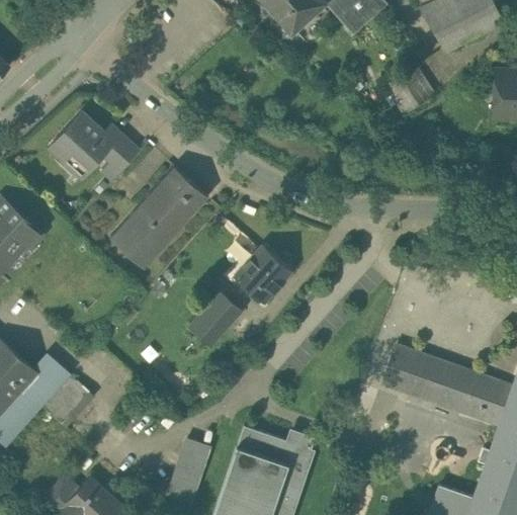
[(325,2),(323,0),(263,0),(291,32),(292,31),(325,2)]
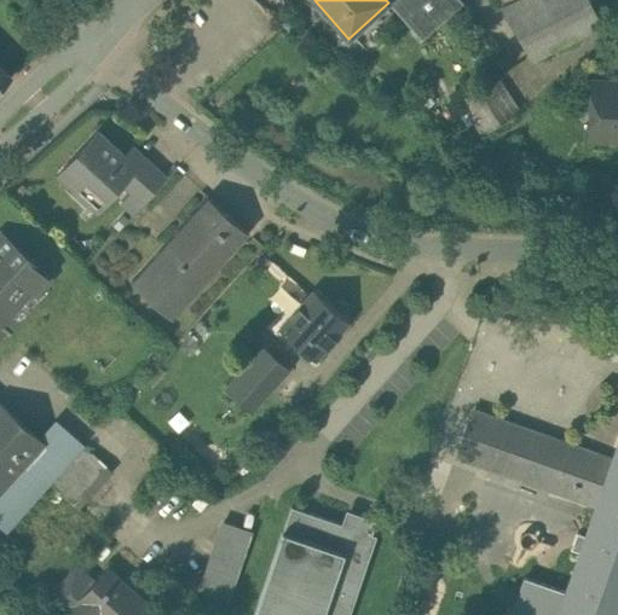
[(463,5),(458,0),(386,0),(388,3),(422,41),(463,5)]
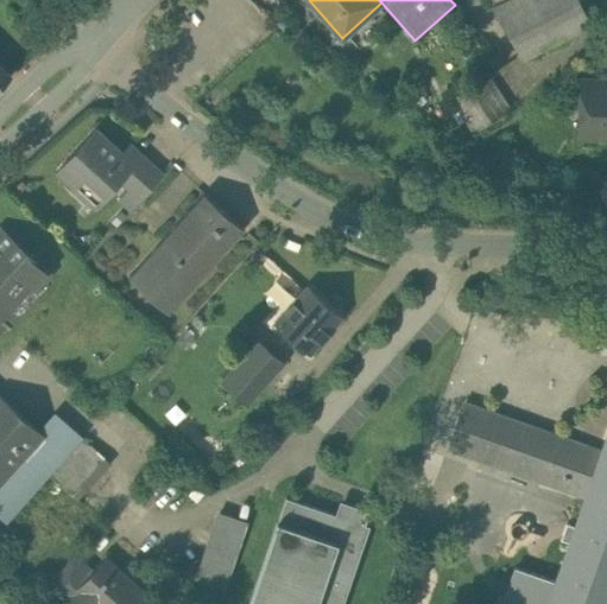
[(487,0),(493,11),(514,0),(487,0)]
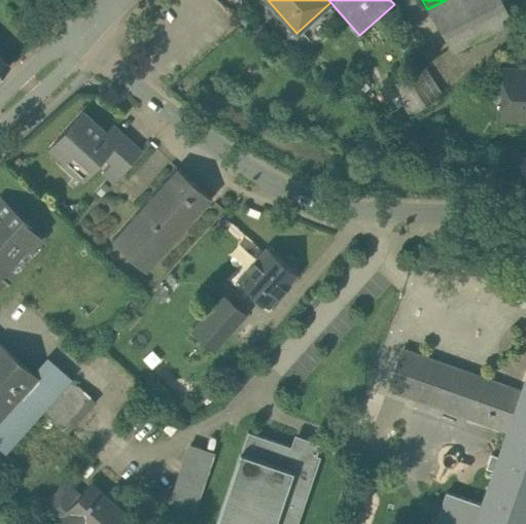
[(446,0),(427,9),(454,53),(514,24),(501,0),(446,0)]
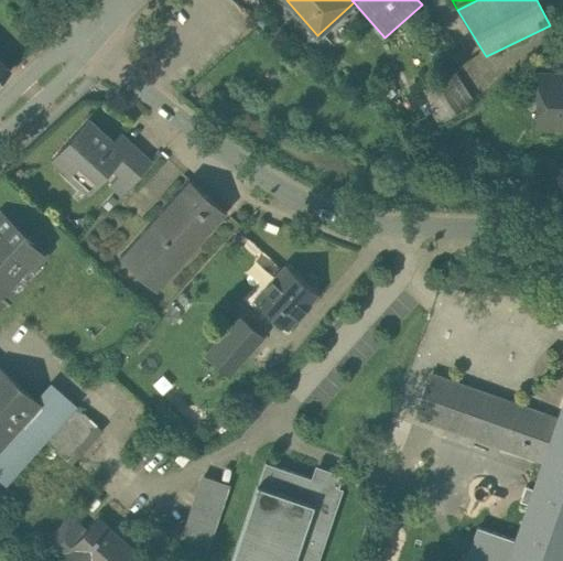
[(453,73),(421,94),(442,125),(473,104),(453,73)]
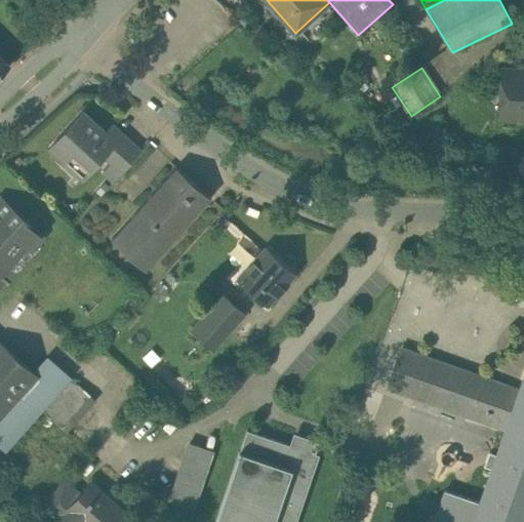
[(523,73),(505,73),(504,92),(508,92),(507,119),(523,119),(523,73)]
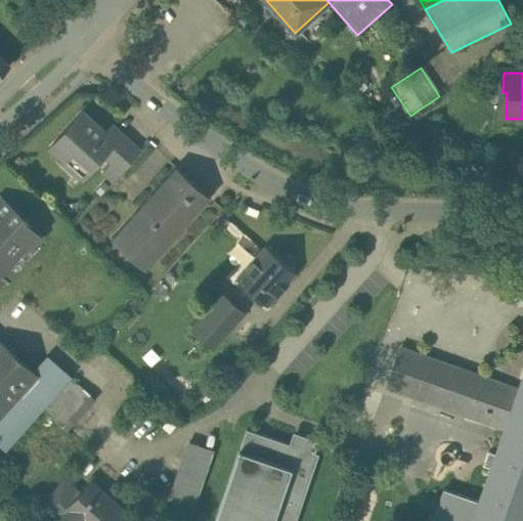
[(83,114),(50,150),(83,181),(102,159),(103,160),(120,140),(111,133),(115,128),(114,127),(105,135),(83,114)]
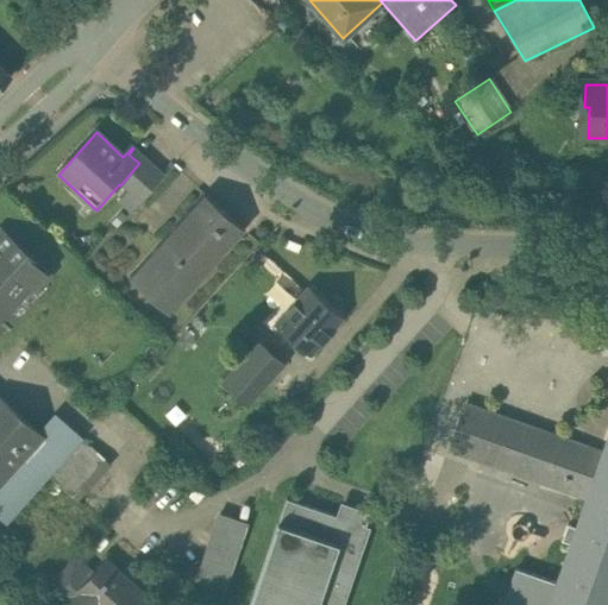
[(164,177),(133,149),(129,155),(139,163),(120,186),(140,203),(164,177)]
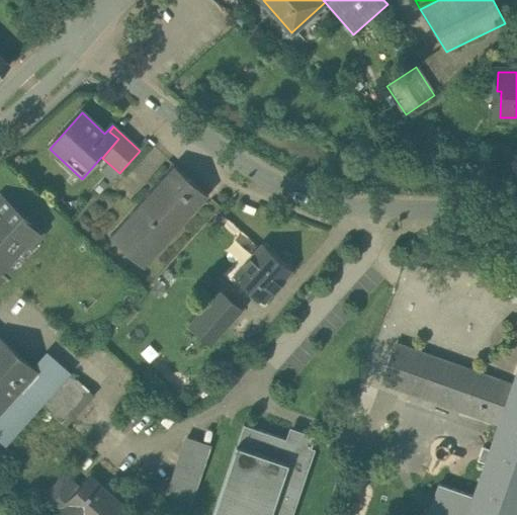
[(175,167),(111,238),(144,268),(208,197),(175,167)]
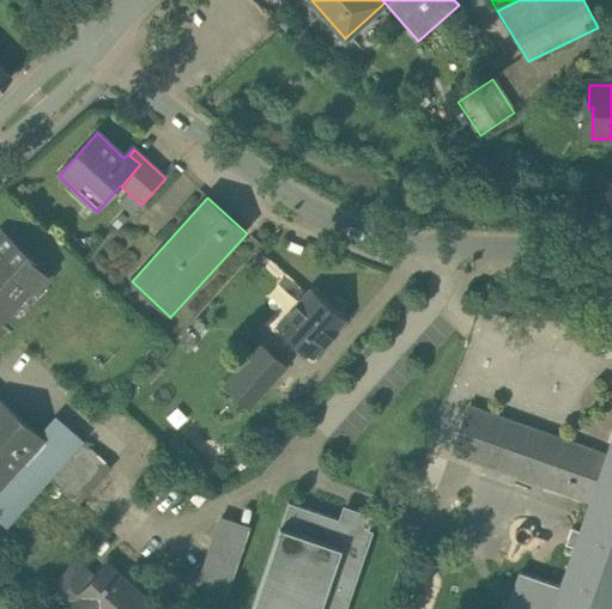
[(52,278),(2,233),(0,235),(0,326),(1,328),(2,327),(0,323),(0,318),(26,288),(36,296),(52,278)]
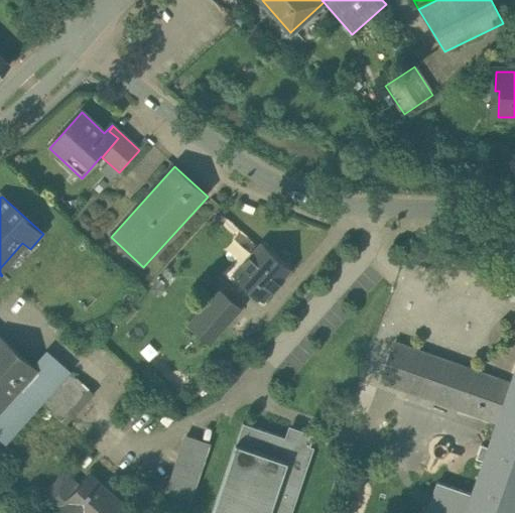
[(22,243),(0,268),(0,272),(2,275),(1,276),(9,283),(35,253),(30,249),(22,243)]
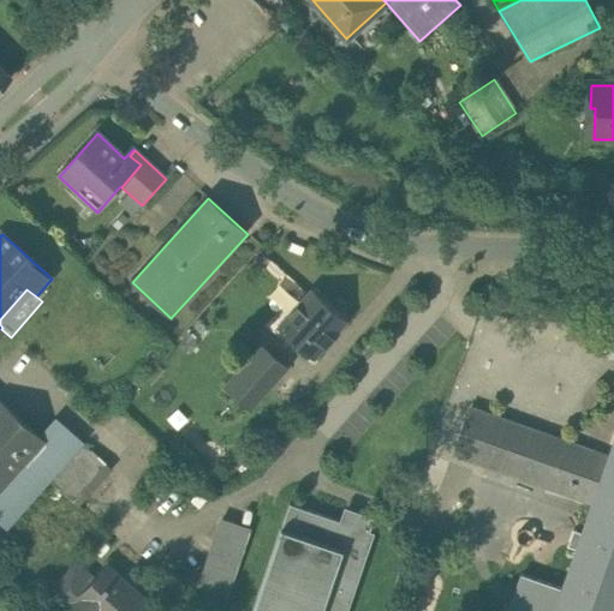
[(313,292),(279,330),(314,361),(347,323),(313,292)]
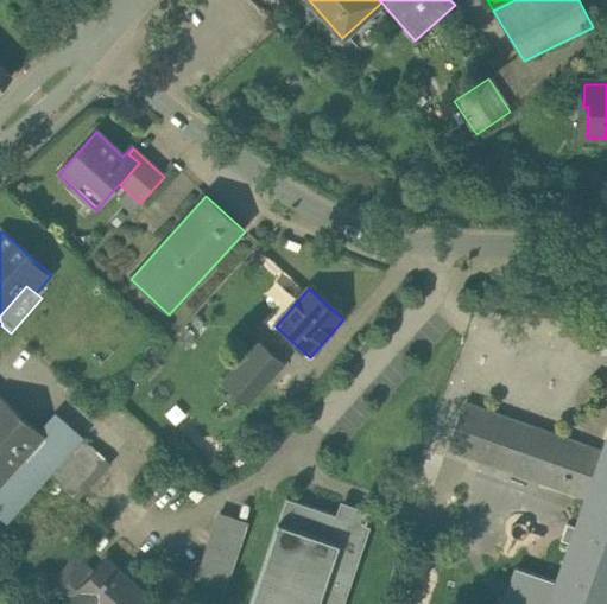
[(259,343),(222,386),(247,407),(284,364),(259,343)]
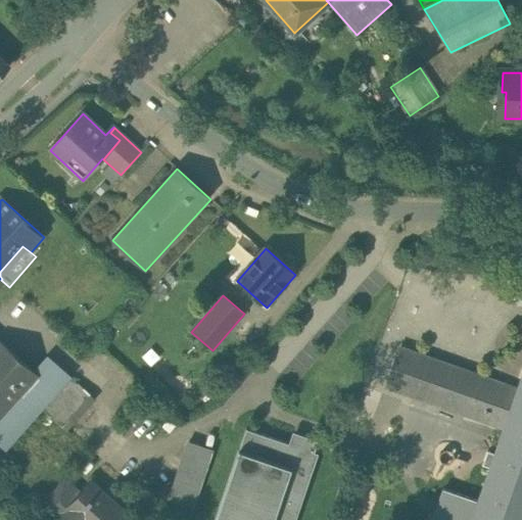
[(0,418),(38,376),(37,376),(0,342),(0,418)]
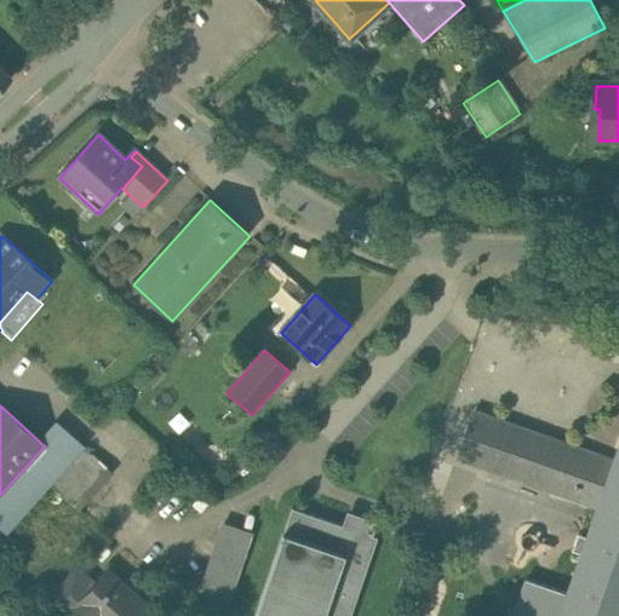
[(612,473),(471,424),(458,461),(599,511),(569,596),(568,599),(611,615),(617,615),(618,611),(618,453),(613,468),(612,473)]
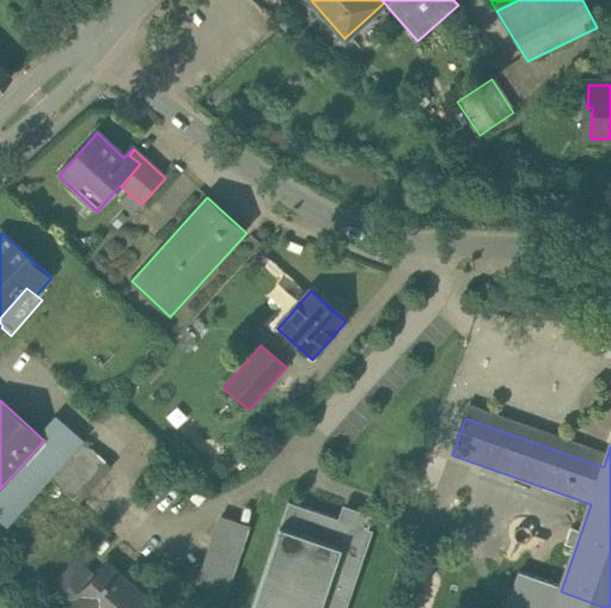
[(44,440),(0,489),(0,522),(6,529),(84,442),(60,422),(43,440),(44,440)]
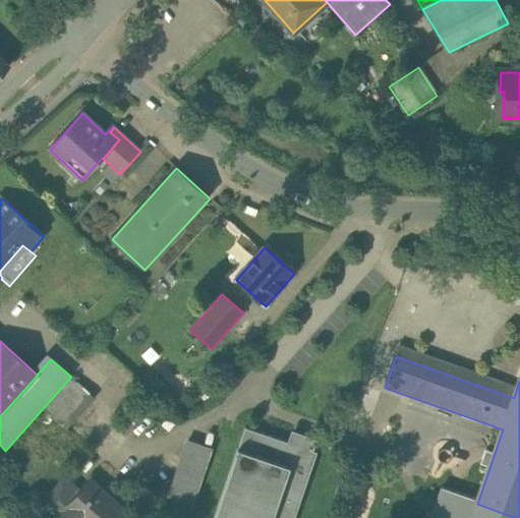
[(94,398),(73,380),(45,411),(73,438),(73,437),(66,429),(94,398)]
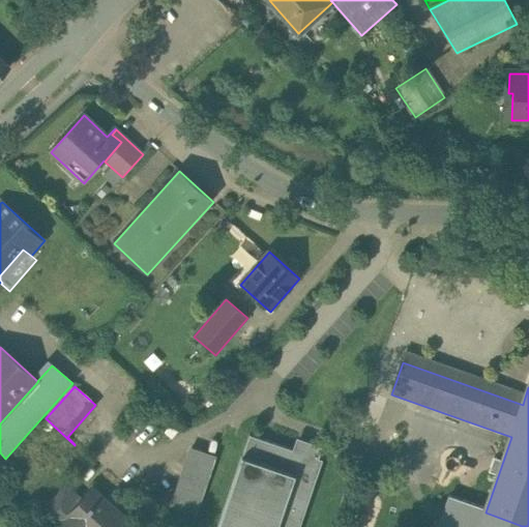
[(300,526),(323,462),(251,437),(219,526),(300,526)]
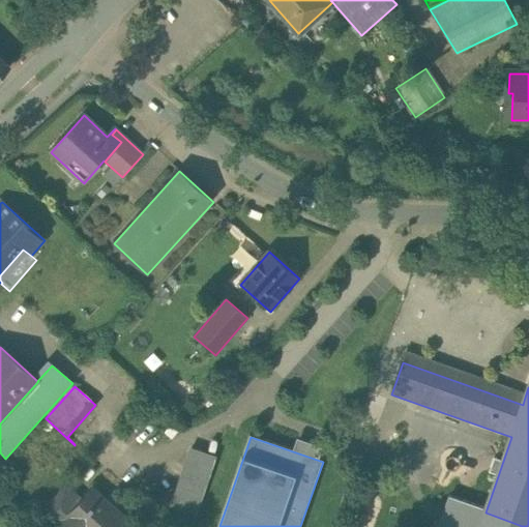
[(193,449),(173,508),(197,517),(217,458),(193,449)]
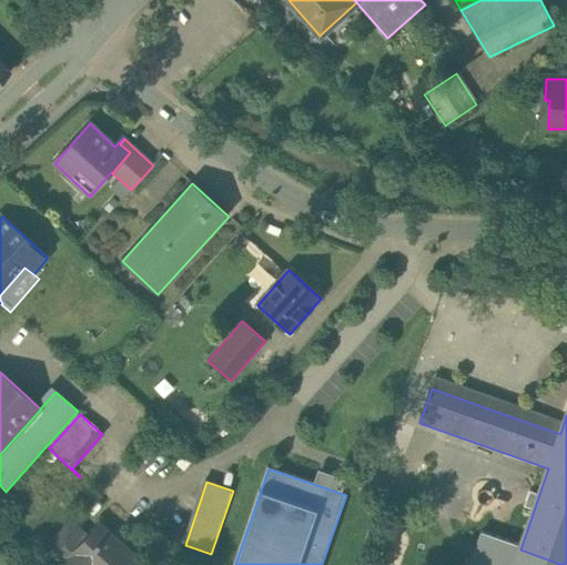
[(70,522),(42,553),(56,564),(62,564),(87,537),(70,522)]
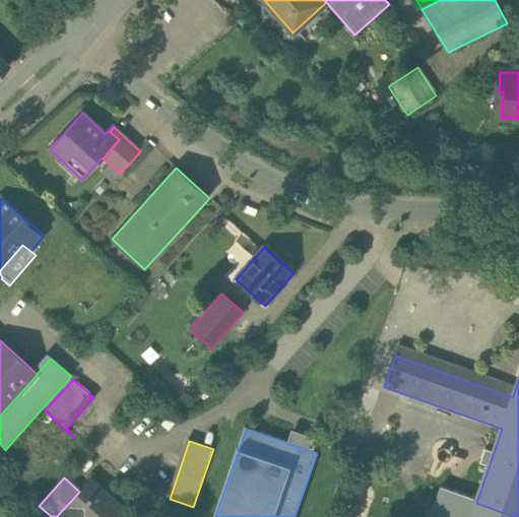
[(117,516),(123,511),(101,490),(90,480),(79,492),(57,516),(117,516)]
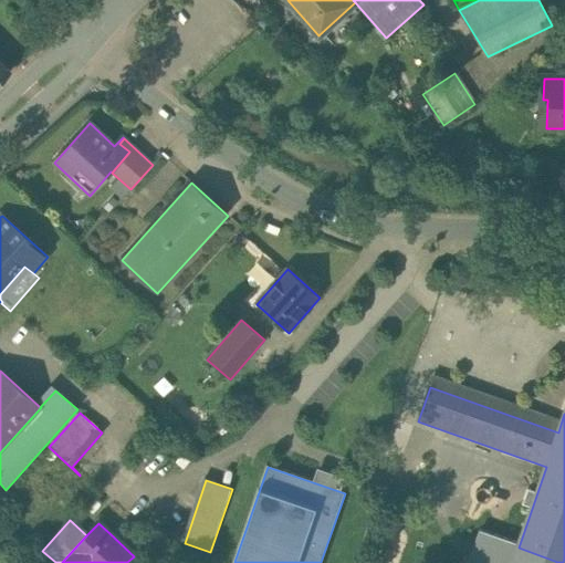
[(520,544),(481,531),(469,562),(557,562),(519,548),(520,544)]
